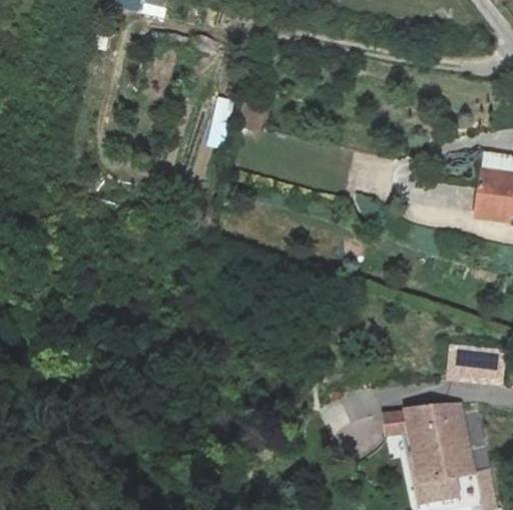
[(109,0),(108,5),(164,16),(167,0),(109,0)]
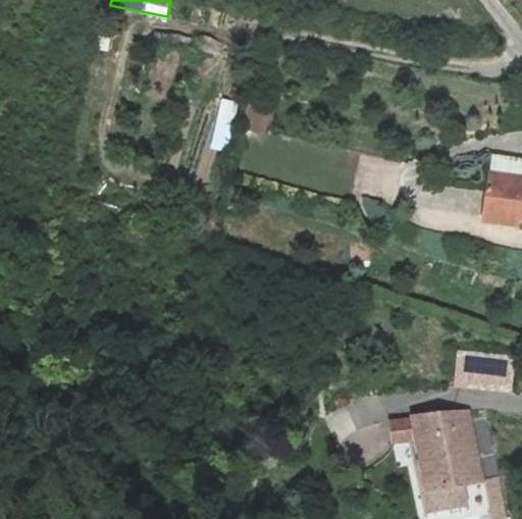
[(227,149),(240,99),(221,95),(210,145),(227,149)]
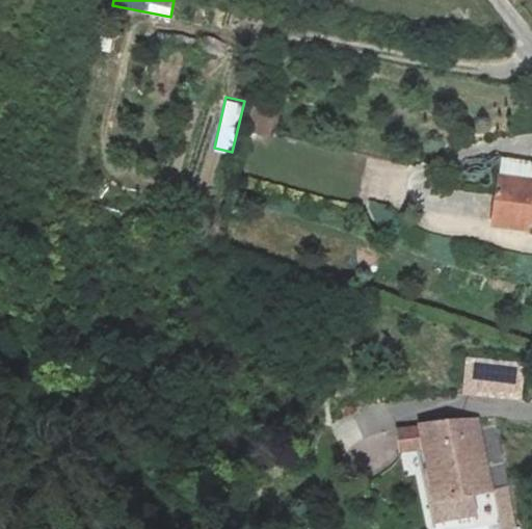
[(256,104),(249,129),(274,134),(280,109),(256,104)]
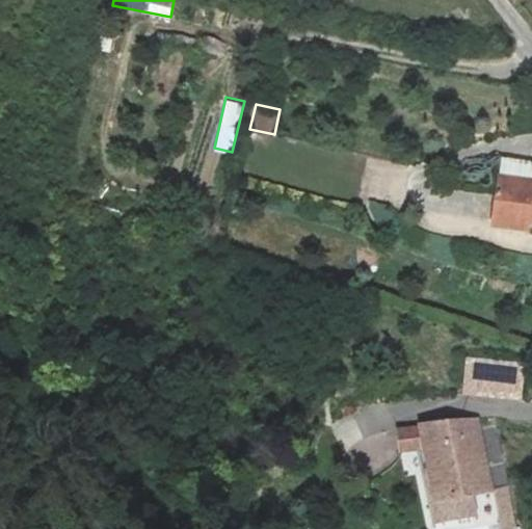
[(525,225),(526,218),(531,218),(531,177),(495,173),(488,219),(525,225)]
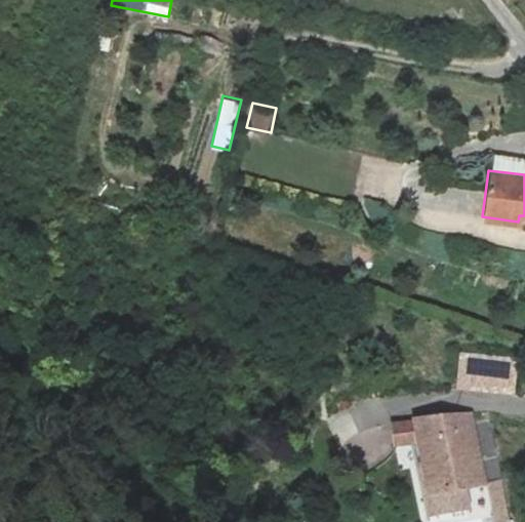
[(514,358),(460,352),(457,383),(511,389),(514,358)]
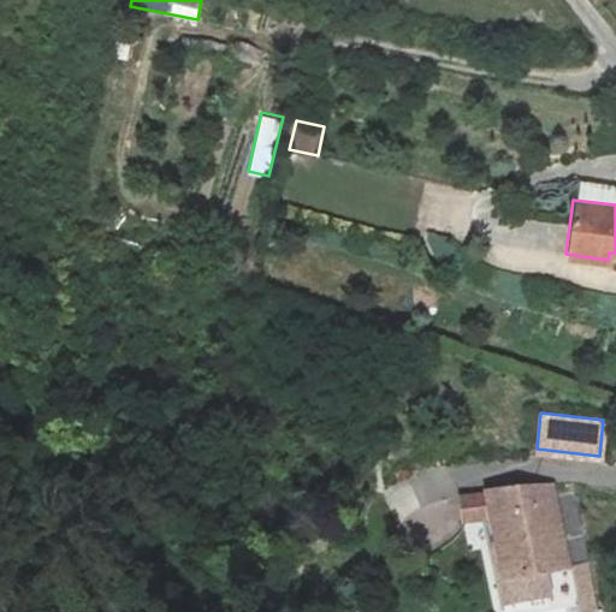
[(486,491),(461,493),(463,517),(490,515),(503,601),(550,593),(548,570),(568,566),(554,481),(486,487),(486,491)]
